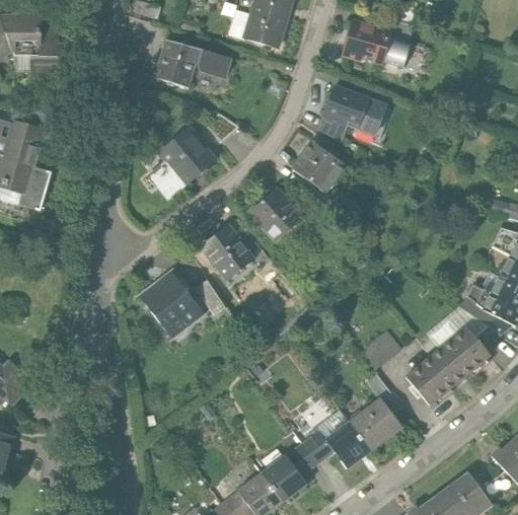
[(160,5),(144,0),(134,0),(131,10),(156,18),(160,5)]
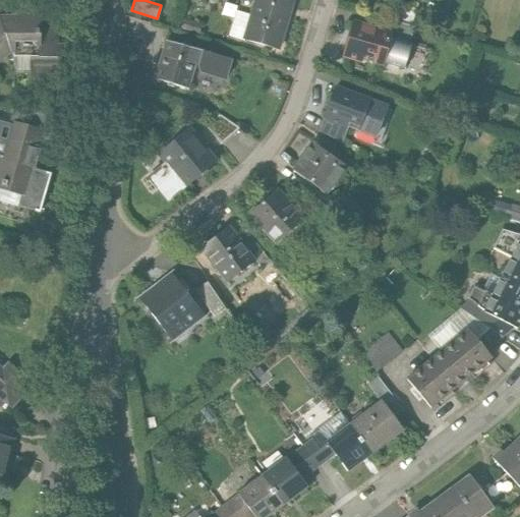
[(278,47),(290,8),(264,0),(255,0),(253,10),(245,37),(278,47)]
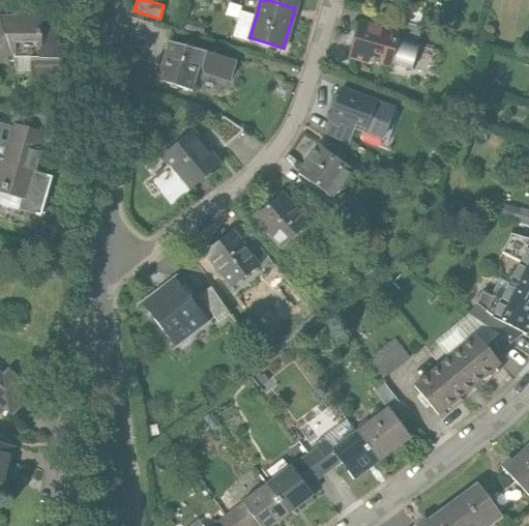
[(268,0),(295,8),(297,0),(268,0)]
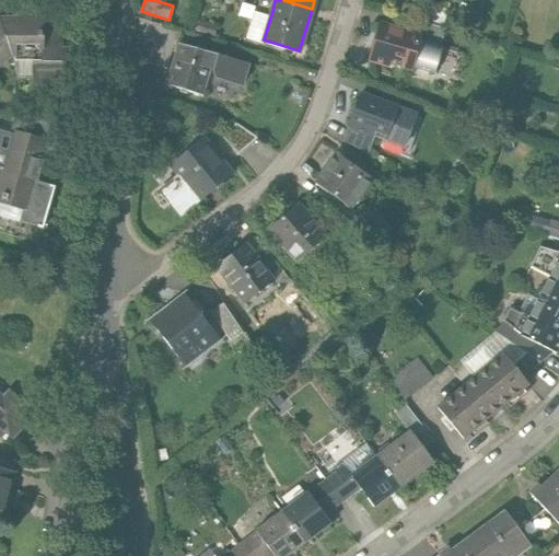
[(18,18),(1,16),(0,18),(0,64),(16,53),(16,59),(34,59),(43,59),(44,29),(45,3),(19,3),(18,18)]
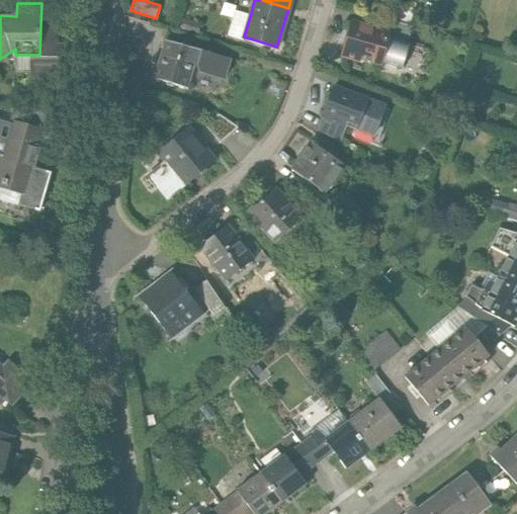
[(244,36),(252,10),(236,6),(228,31),(244,36)]
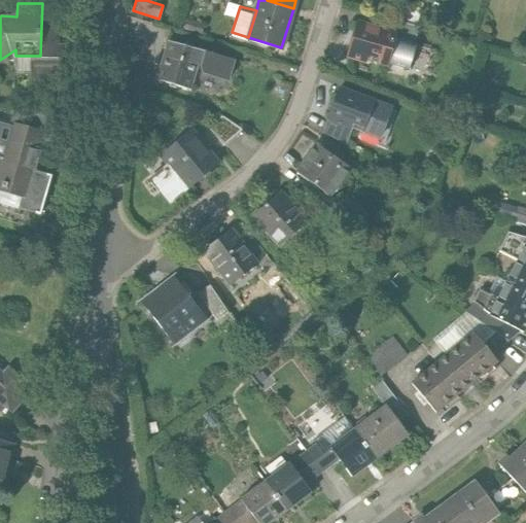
[(203,21),(186,15),(183,28),(200,32),(203,21)]
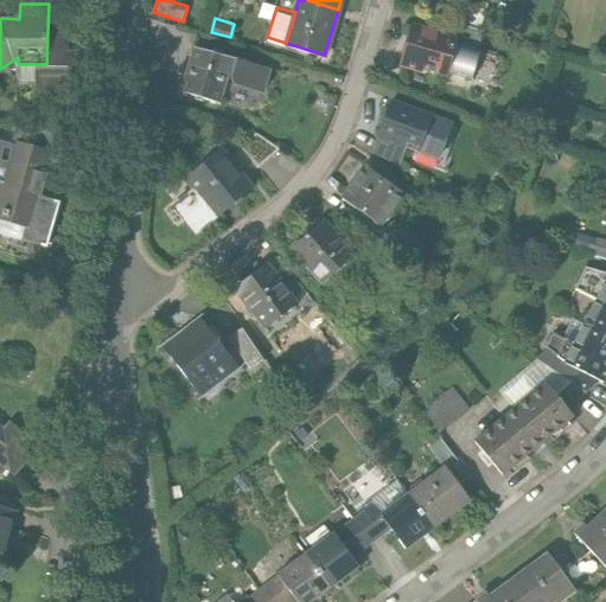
[(483,29),(460,21),(455,38),(457,38),(455,40),(478,47),(483,29)]
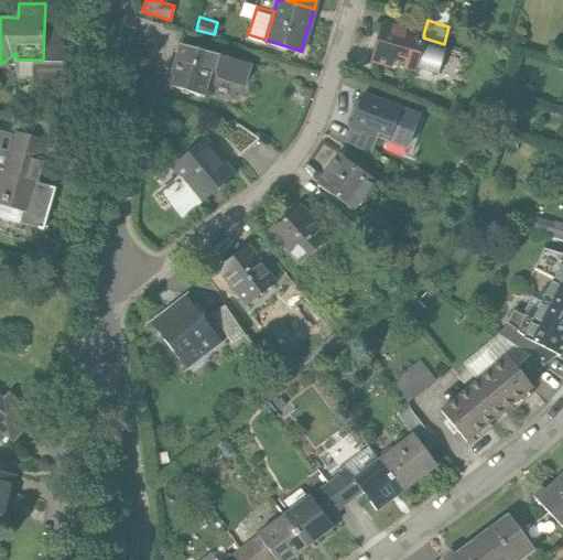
[(439,72),(446,44),(444,44),(423,38),(424,35),(423,35),(407,31),(408,28),(383,21),(372,58),(392,64),(392,61),(414,67),(415,65),(439,72)]
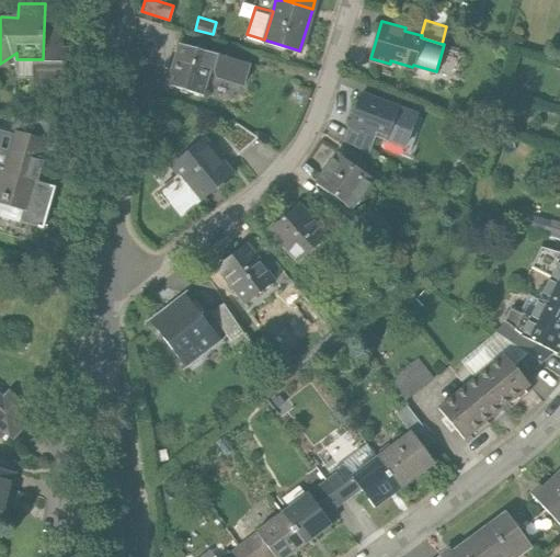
[(64,29),(44,29),(43,59),(34,59),(34,77),(34,87),(67,87),(68,46),(64,45),(64,29)]
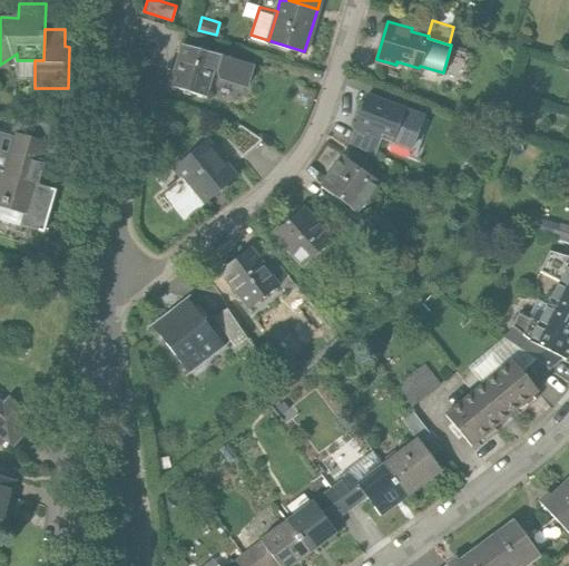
[(206,94),(215,67),(221,69),(223,77),(247,84),(253,62),(183,41),(169,84),(206,94)]
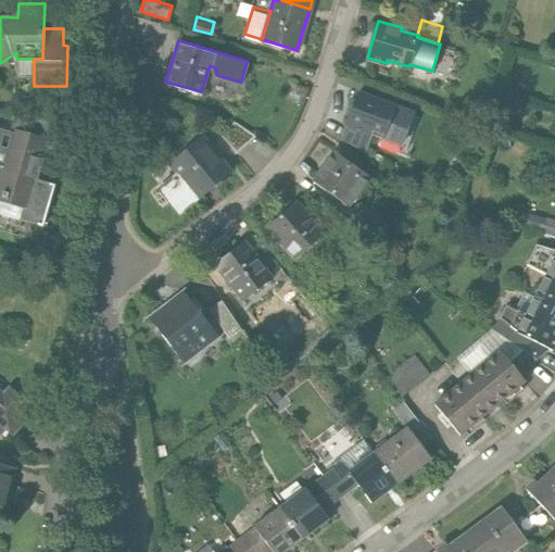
[(34,59),(16,59),(16,74),(20,76),(34,76),(34,59)]
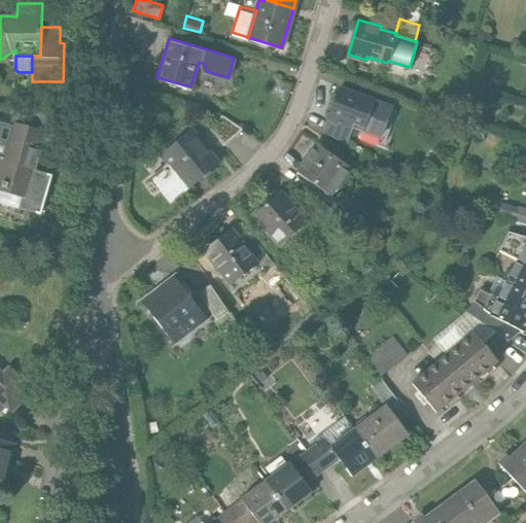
[(375,99),(339,85),(327,116),(328,116),(353,126),(362,130),(363,128),(381,135),(391,107),(374,101),(375,99)]
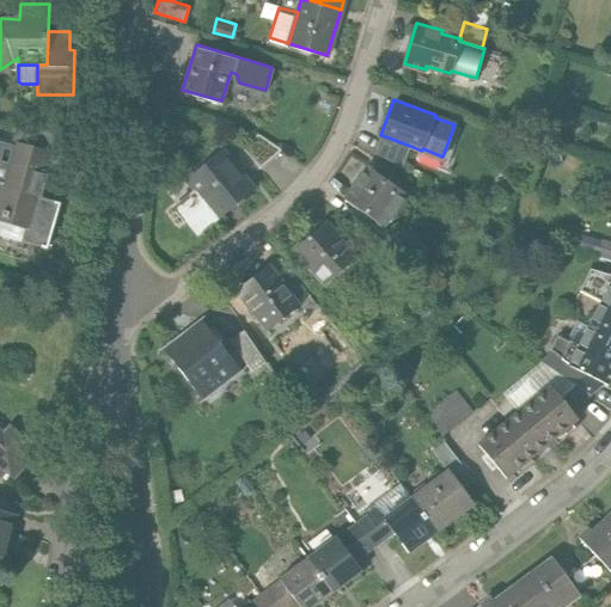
[(22,126),(17,141),(62,154),(63,153),(69,130),(22,126)]
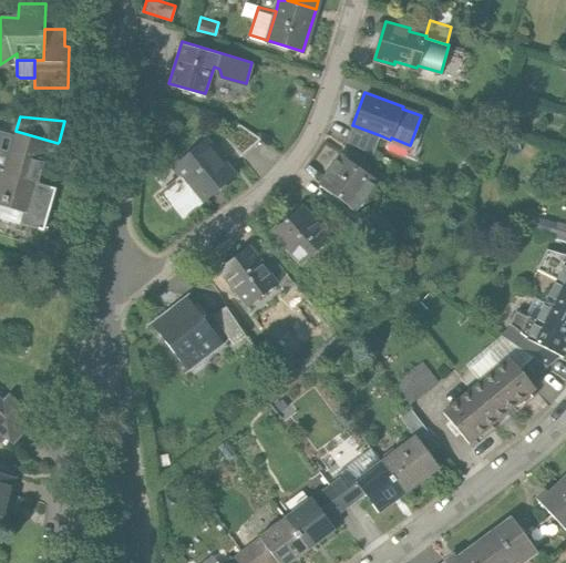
[(263,136),(239,121),(224,133),(242,154),(263,136)]
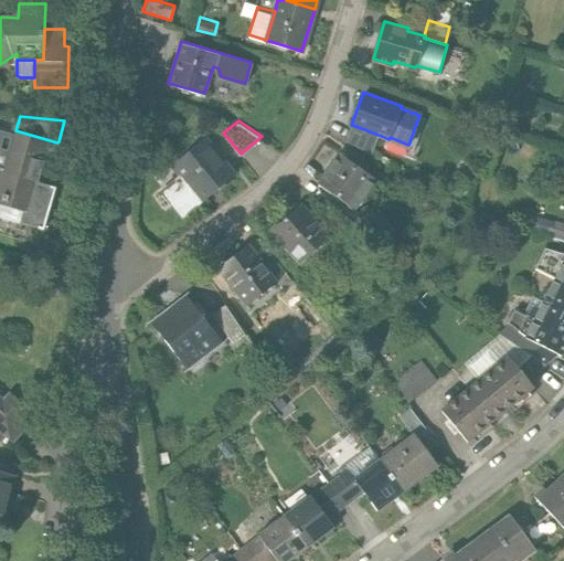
[(352,125),(347,139),(371,154),(379,135),(352,125)]
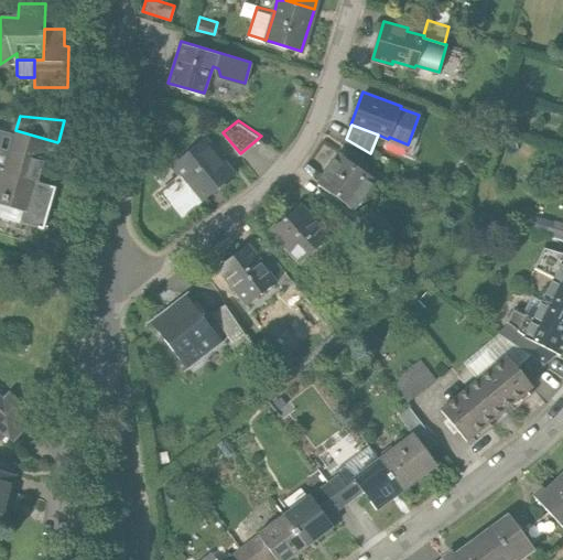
[(14,133),(0,129),(0,165),(4,168),(4,170),(0,169),(0,215),(44,227),(56,185),(34,180),(42,153),(55,157),(60,141),(58,141),(57,142),(15,130),(14,133)]
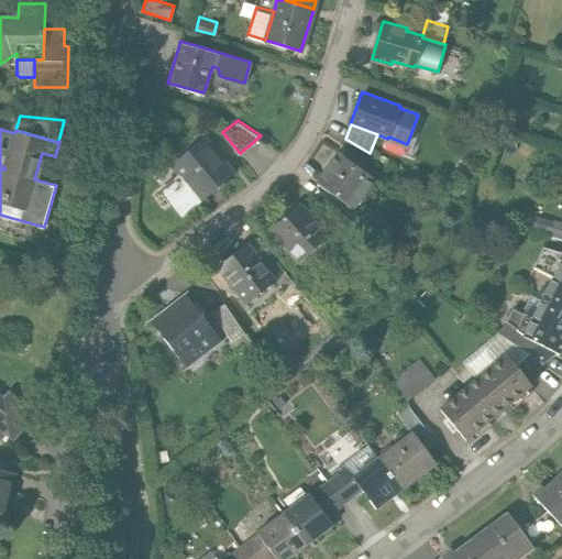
[(204,138),(173,164),(183,175),(165,189),(185,212),(233,173),(204,138)]
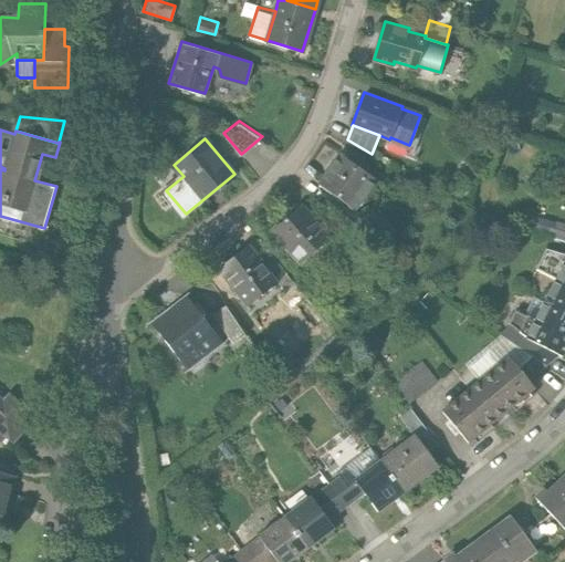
[(342,154),(320,184),(328,190),(353,208),(355,208),(365,194),(368,196),(379,180),(342,154)]
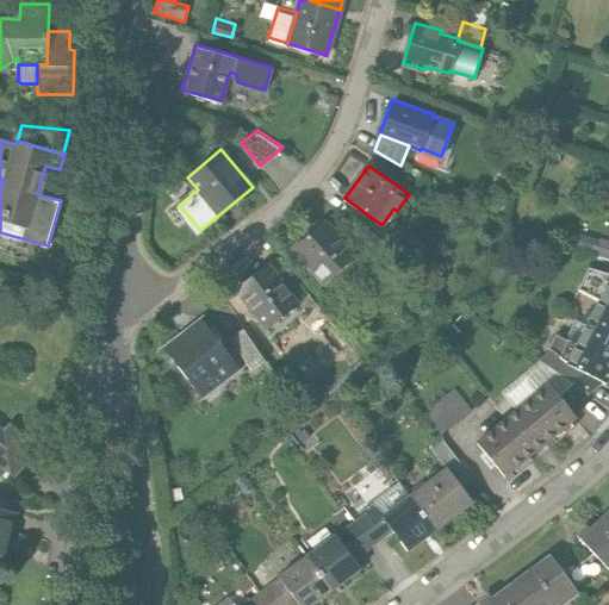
[(354,205),(347,216),(373,235),(380,224),(354,205)]
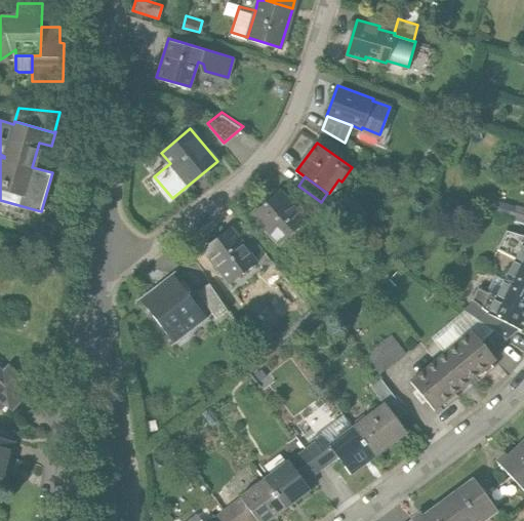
[(279,188),(251,213),(279,243),(307,218),(279,188)]
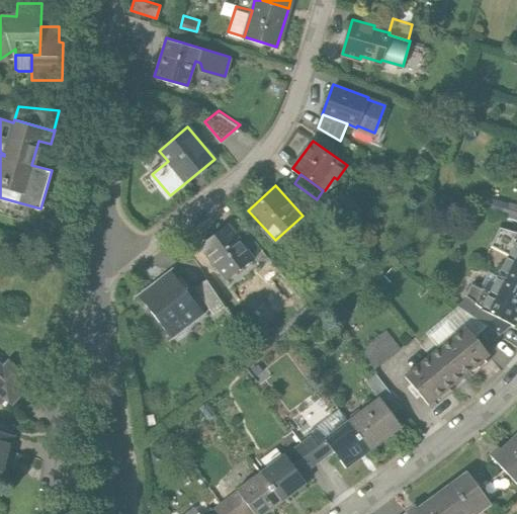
[(516,204),(508,201),(504,212),(516,217),(516,204)]
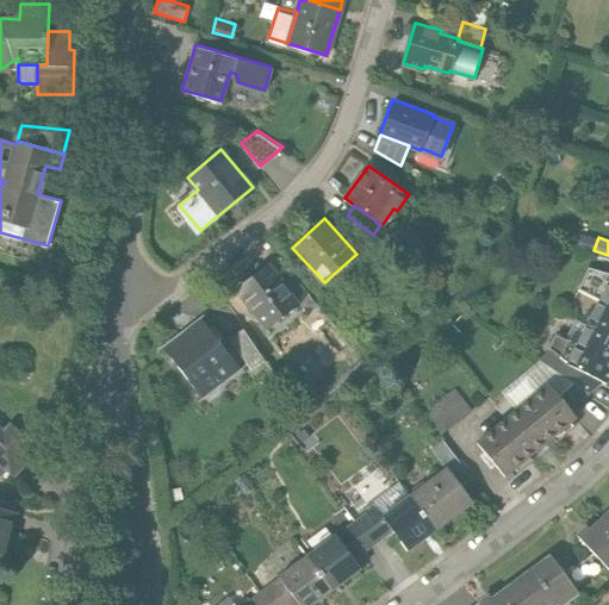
[(269,263),(236,287),(266,329),(299,304),(269,263)]
